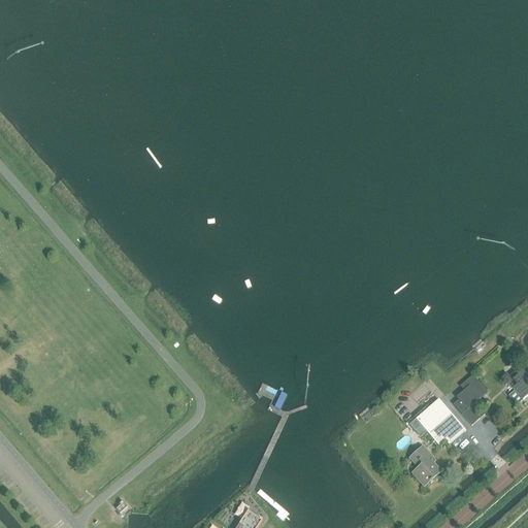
[(527,375),(522,368),(506,382),(513,389),(523,400),(527,395),(527,386),(525,382),(527,378),(527,375)]
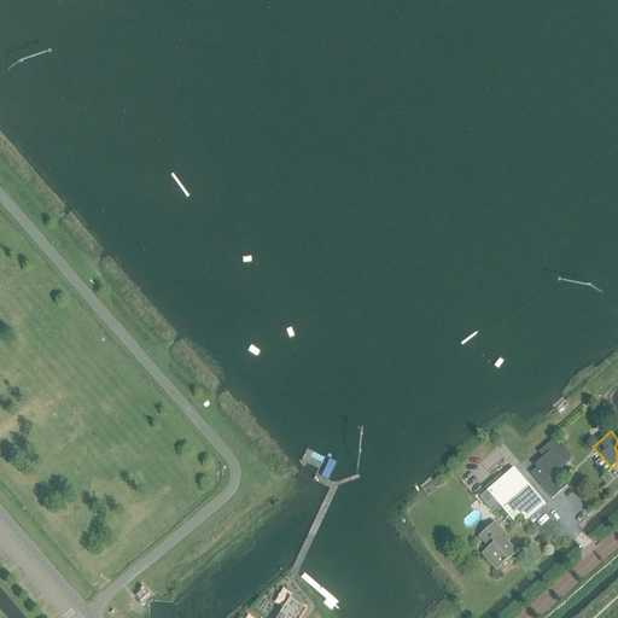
[(571,460),(565,454),(558,445),(529,471),(536,479),(553,499),(567,485),(563,481),(569,476),(561,467),(571,460)]
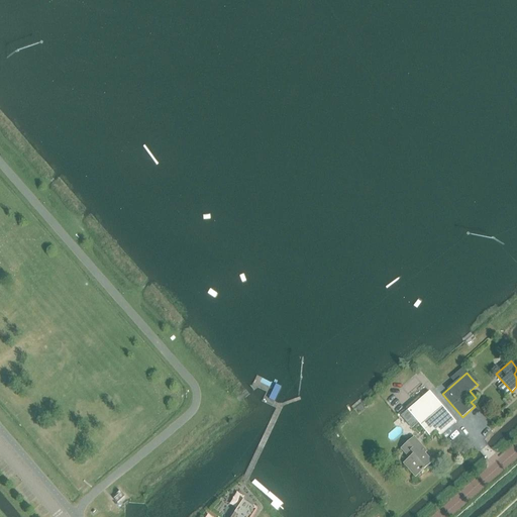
[(274,390),(269,399),(274,402),(279,392),(274,390)]
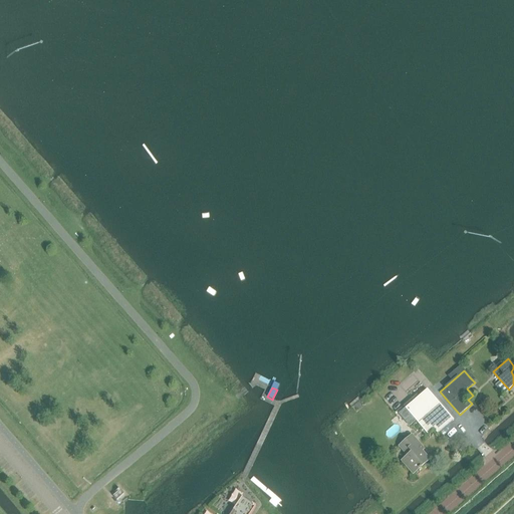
[(454,421),(428,390),(406,409),(413,417),(418,423),(427,434),(434,428),(439,433),(454,421)]
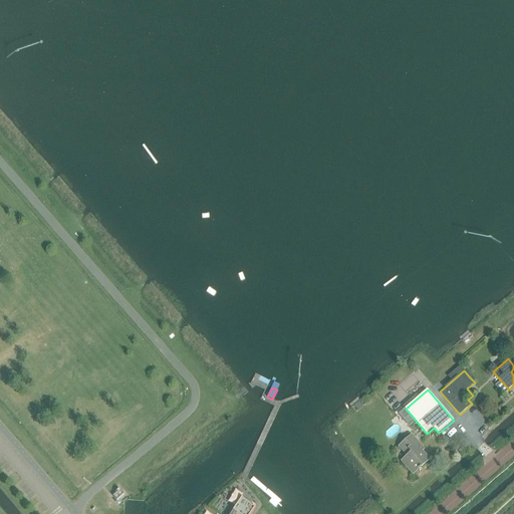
[(412,416),(406,409),(399,415),(410,427),(416,421),(413,417),(412,416)]
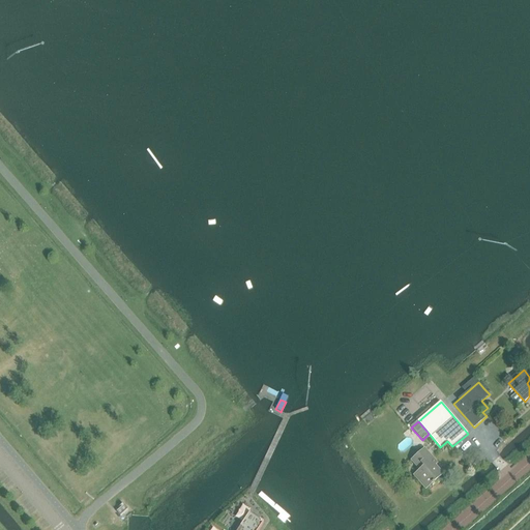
[(412,459),(420,469),(415,474),(427,488),(440,475),(432,467),(436,463),(423,449),(412,459)]
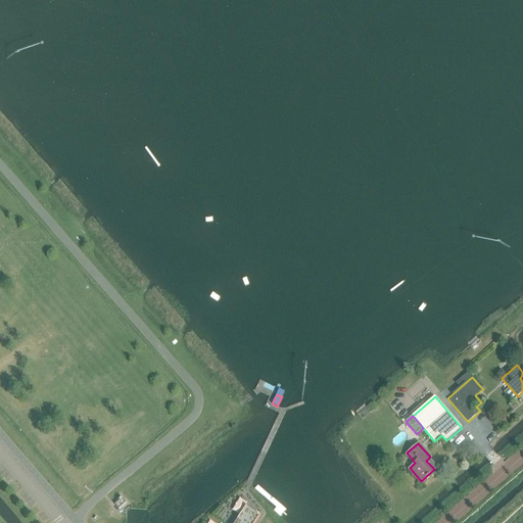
[(121,502),(115,506),(119,510),(122,507),(126,504),(121,497),(120,500),(121,502)]
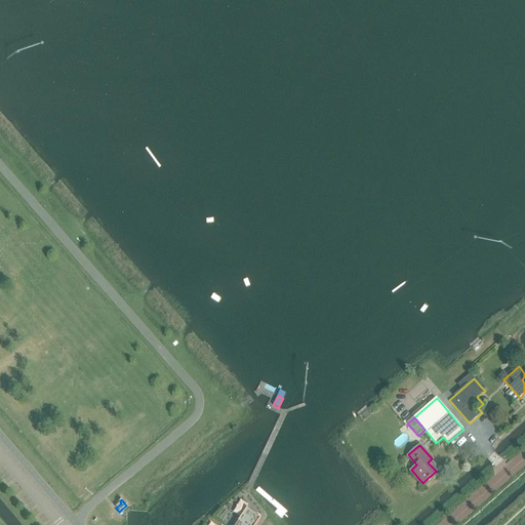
[(258,524),(260,523),(246,514),(238,524),(258,524)]
